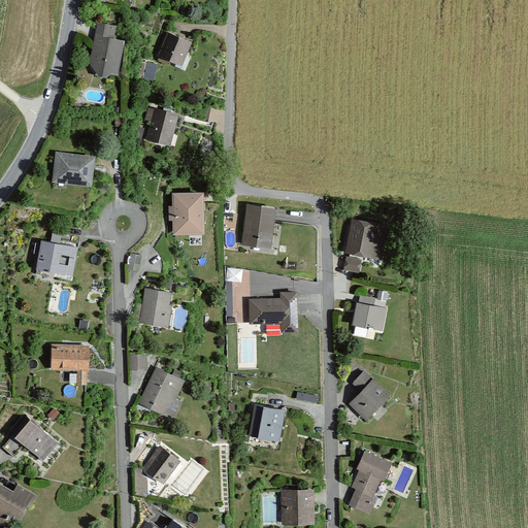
[(95,76),(118,81),(126,43),(116,41),(119,28),(96,23),(88,61),(95,76)]
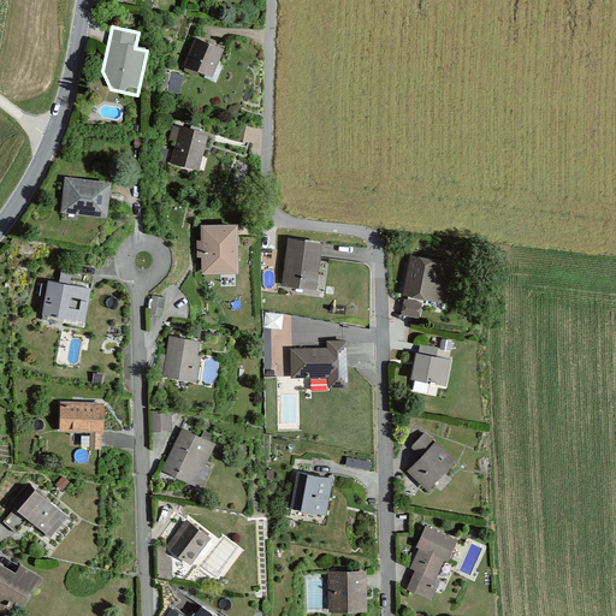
[(212,80),(225,51),(196,39),(184,69),(212,80)]
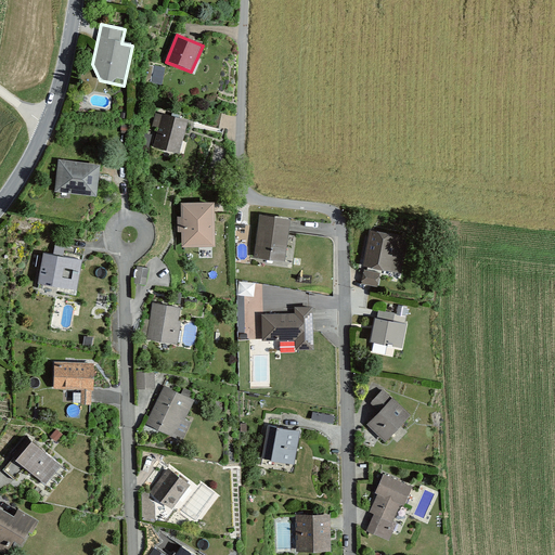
[(179,156),(189,123),(163,115),(153,150),(179,156)]
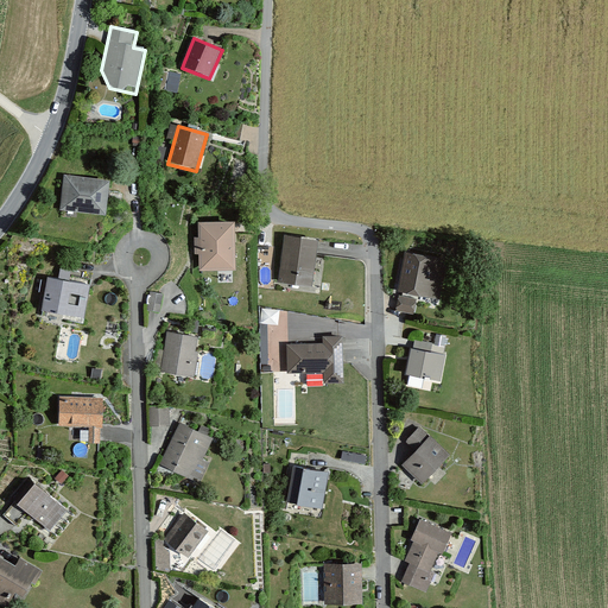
[(62,215),(107,220),(111,185),(65,181),(62,215)]
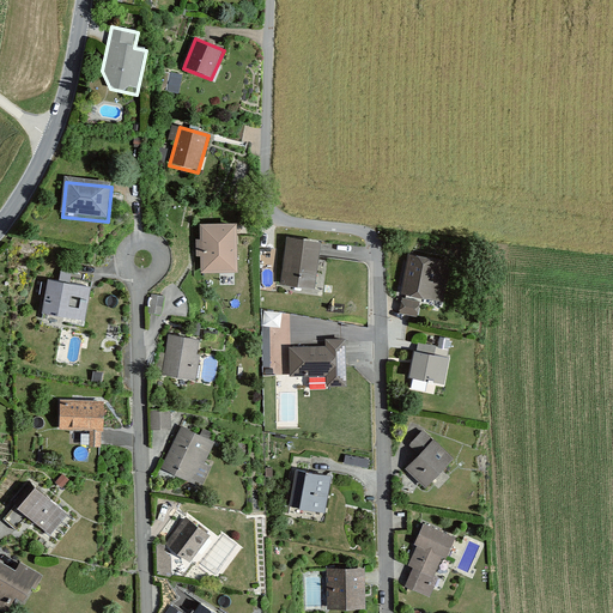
[(200,275),(238,274),(238,228),(200,228),(200,275)]
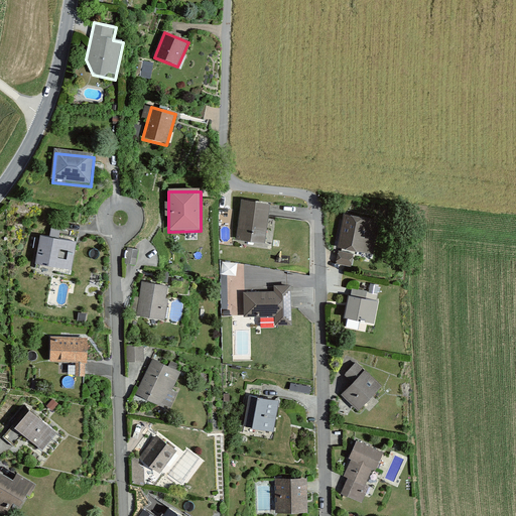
[(236,242),(266,246),(271,206),(241,202),(236,242)]
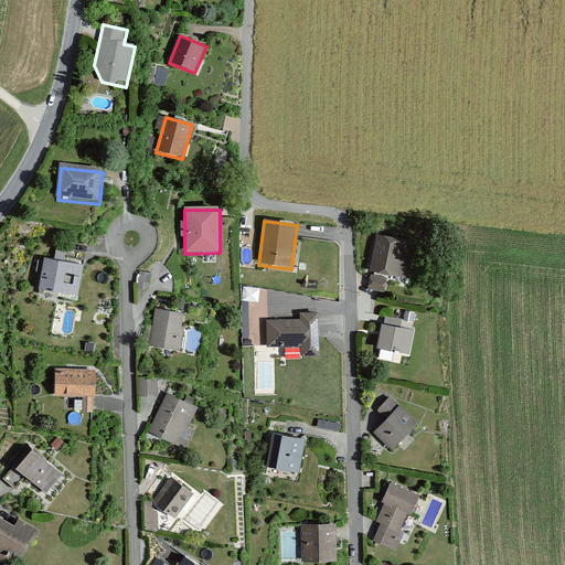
[(418,245),(377,236),(366,291),(385,295),(388,278),(412,283),(418,245)]
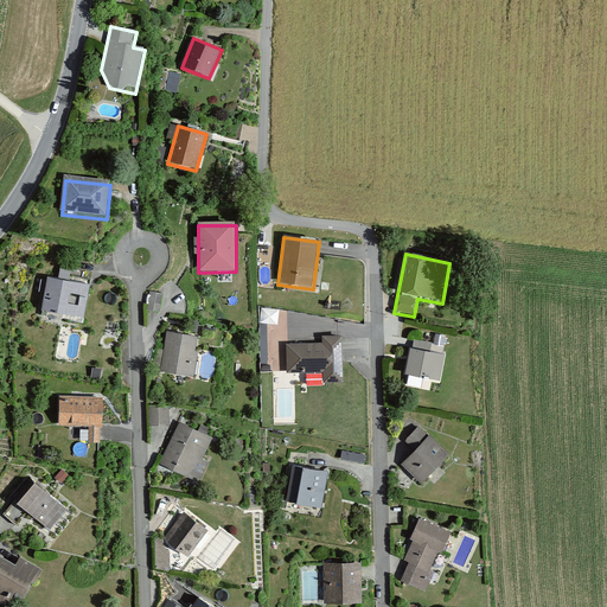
[(46,278),(40,314),(83,323),(89,286),(46,278)]
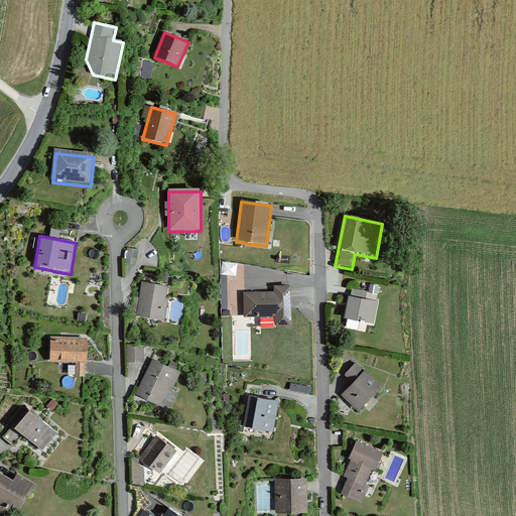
[(237,274),(237,262),(223,261),(222,273),(237,274)]
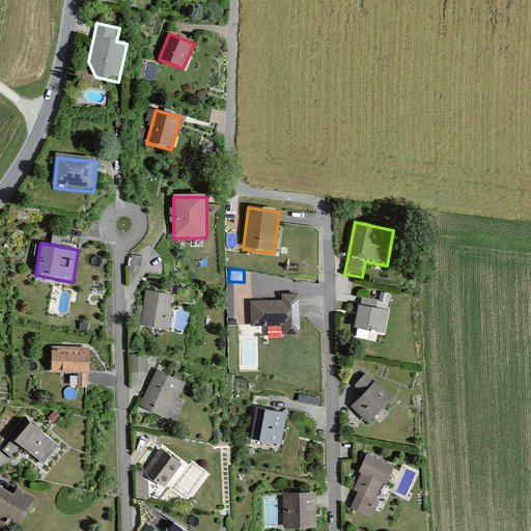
[(236,282),(236,303),(253,303),(253,290),(254,290),(254,271),(245,271),(245,282),(236,282)]
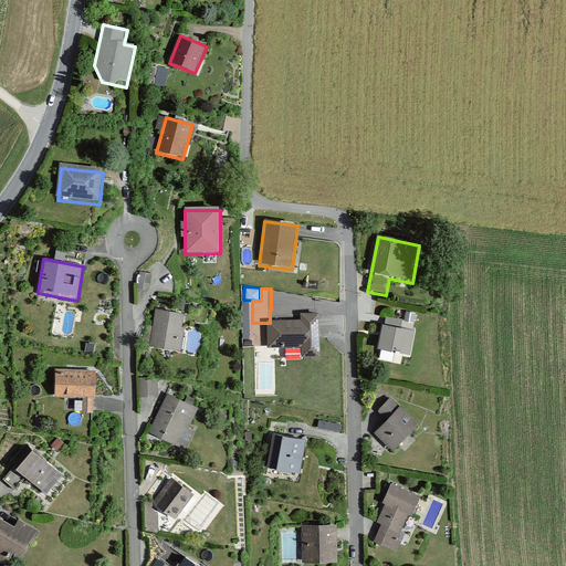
[(180,353),(187,315),(157,310),(150,347),(180,353)]
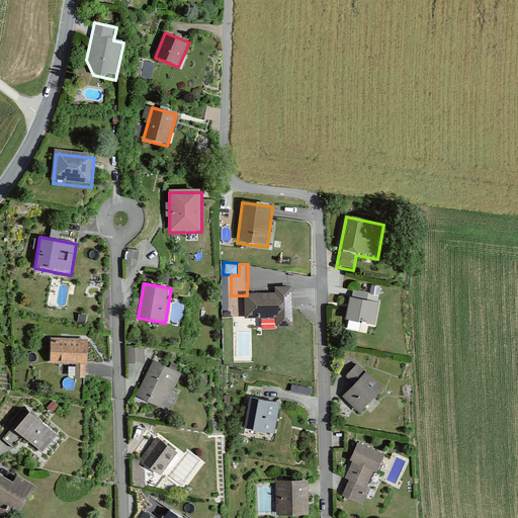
[(274,295),(245,295),(244,321),(275,321),(275,329),(292,329),(292,288),(275,288),(274,295)]
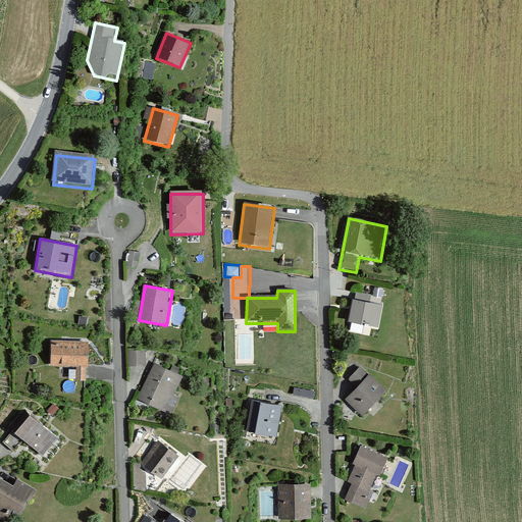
[(371,295),(355,292),(349,324),(379,330),(383,306),(369,303),(371,295)]
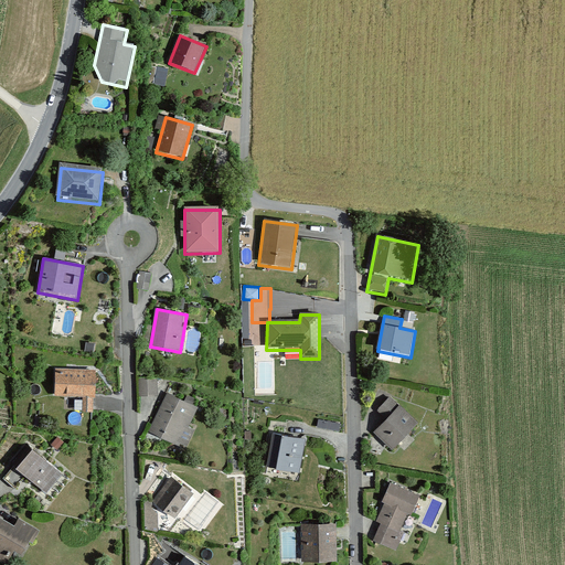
[(96,371),(56,369),(54,396),(83,398),(82,416),(93,416),(96,371)]
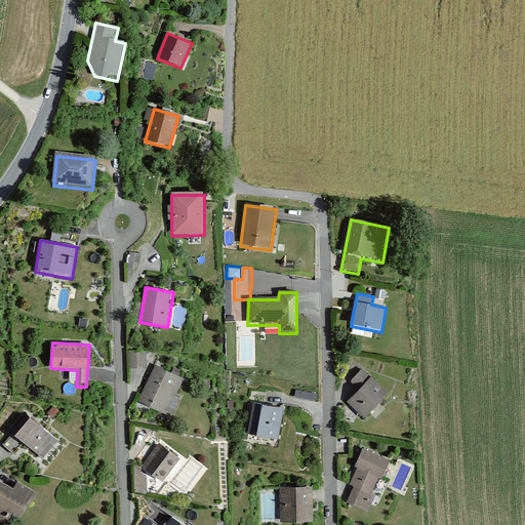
[(148,370),(146,352),(129,353),(130,371),(148,370)]
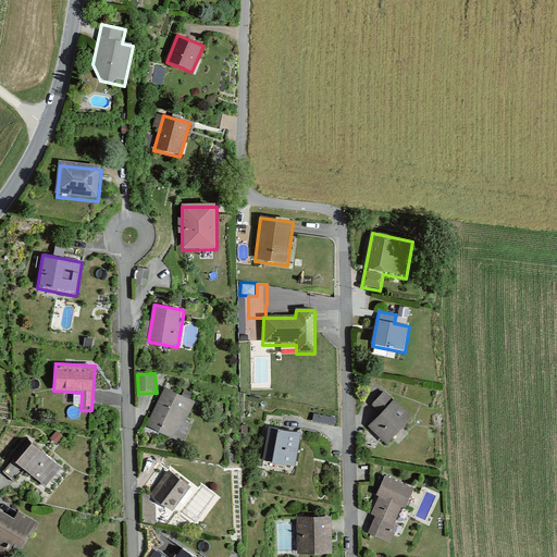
[(177,442),(196,404),(165,388),(147,428),(177,442)]
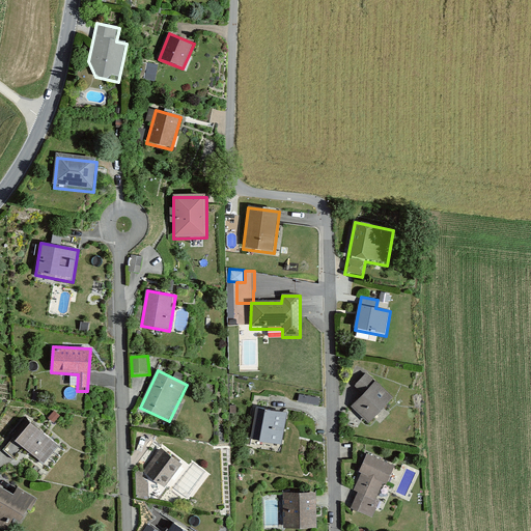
[(394,398),(366,373),(354,387),(362,395),(351,408),(370,425),(394,398)]
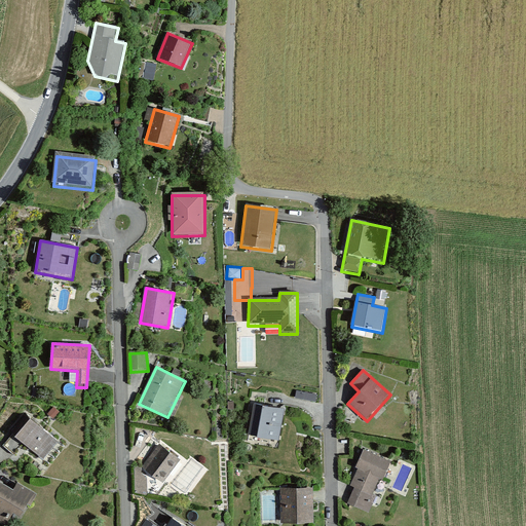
[(278,440),(284,411),(256,406),(251,435),(278,440)]
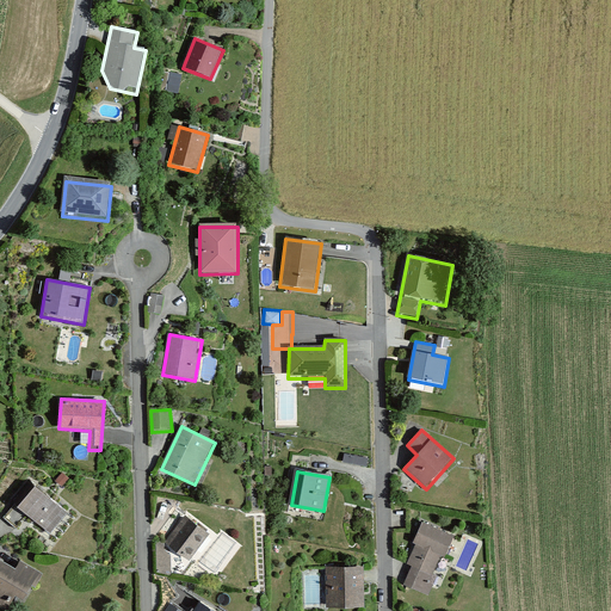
[(50,535),(67,514),(35,488),(18,508),(50,535)]
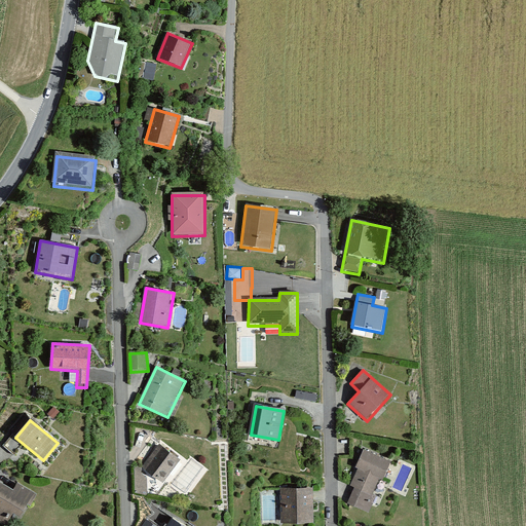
[(163,483),(180,460),(159,445),(142,467),(163,483)]
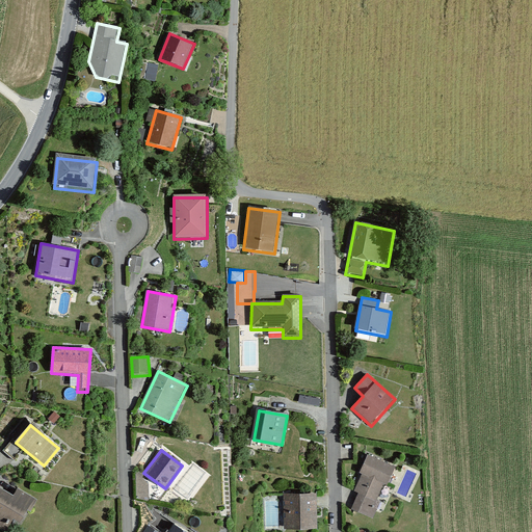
[(399,469),(368,454),(351,490),(360,495),(351,511),(369,519),(383,485),(390,488),(399,469)]
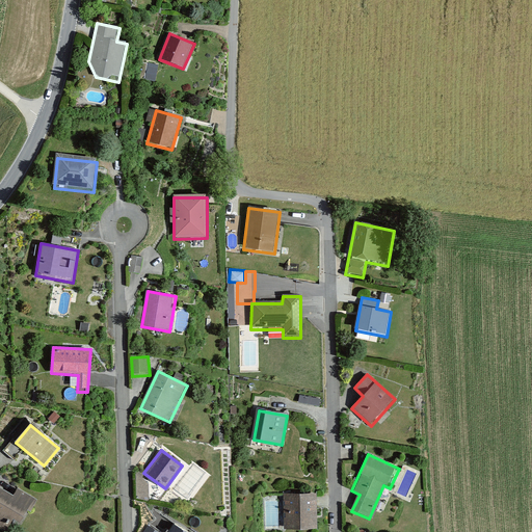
[(36,501),(19,490),(15,498),(2,490),(0,493),(0,531),(5,531),(11,523),(21,528),(36,501)]
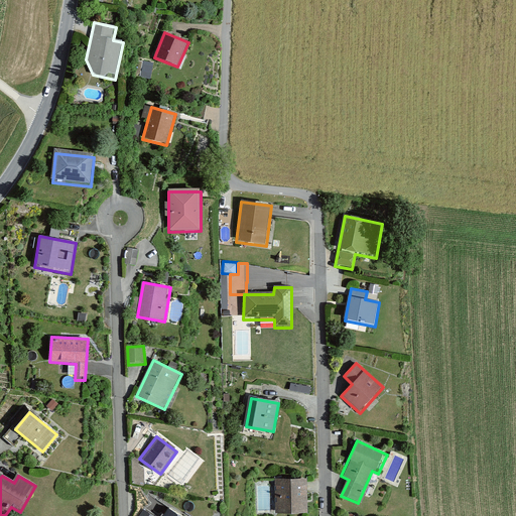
[(309,514),(308,480),(275,481),(276,515),(309,514)]
